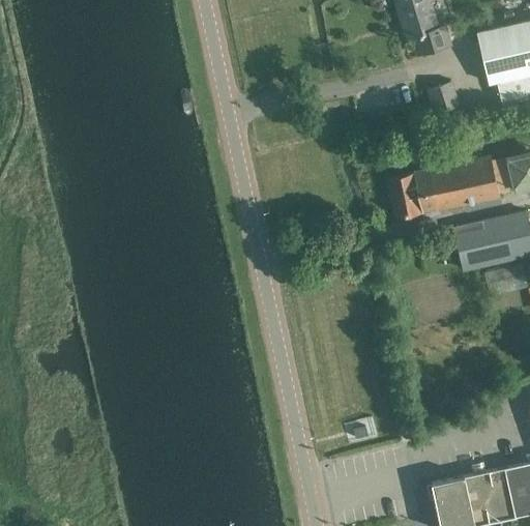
[(393,0),(407,41),(412,39),(418,57),(450,46),(444,27),(436,29),(427,0),(393,0)]
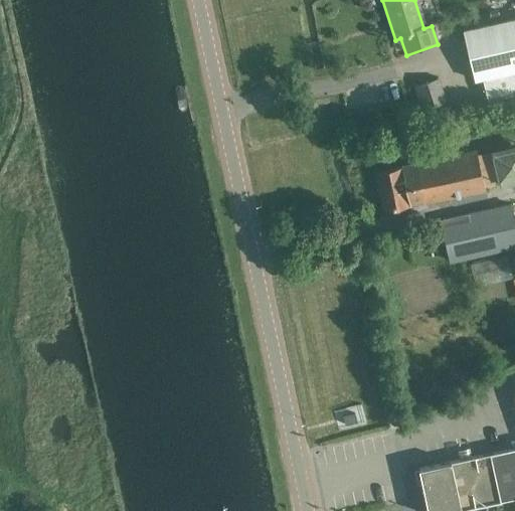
[(475,81),(487,77),(494,100),(514,93),(514,16),(461,34),(475,81)]
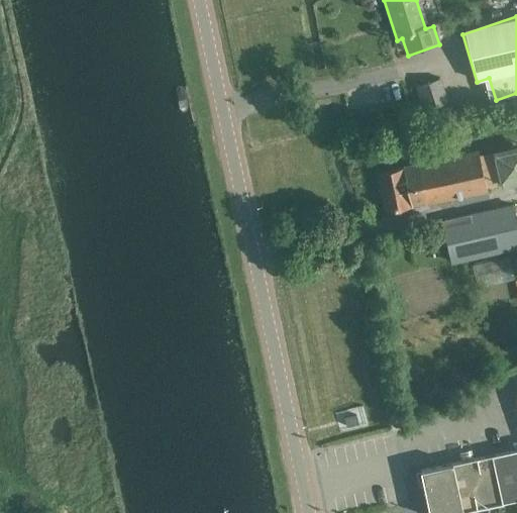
[(416,88),(419,100),(423,112),(446,105),(439,81),(416,88)]
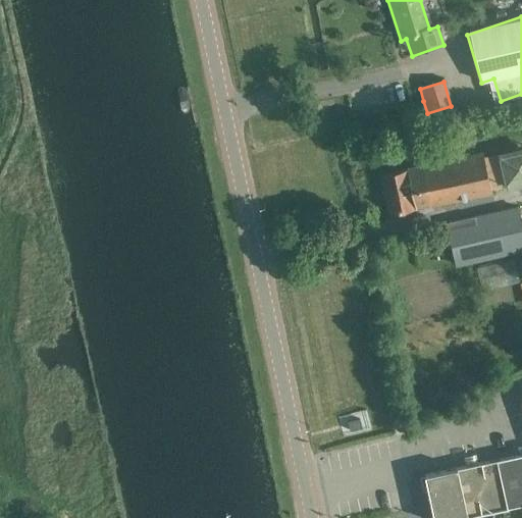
[(505,190),(521,186),(521,150),(496,156),(505,190)]
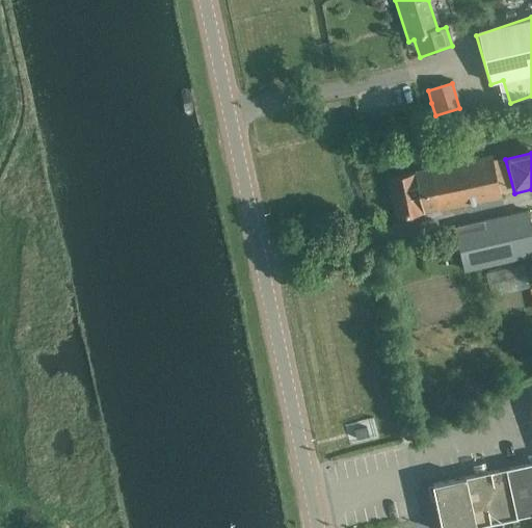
[(424,220),(431,219),(441,217),(440,213),(501,201),(491,158),(414,175),(414,177),(389,182),(397,221),(423,215),(424,220)]
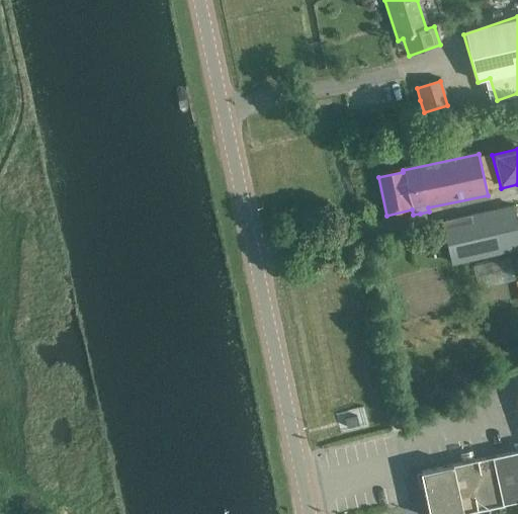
[(452,265),(517,250),(517,232),(512,208),(442,225),(452,265)]
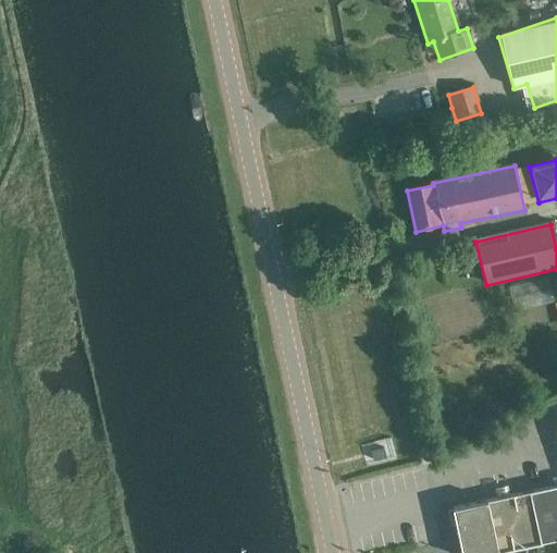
[(556,488),(489,503),(453,511),(461,552),(506,552),(556,541),(556,488)]
